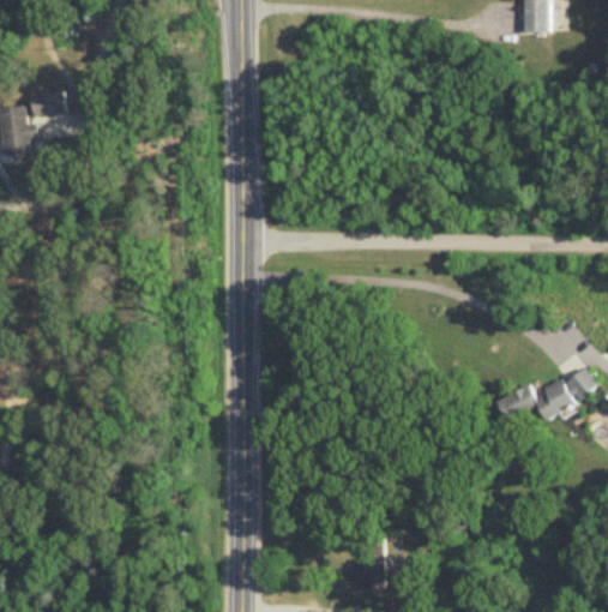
[(521,0),(522,30),(547,30),(547,0),(521,0)]
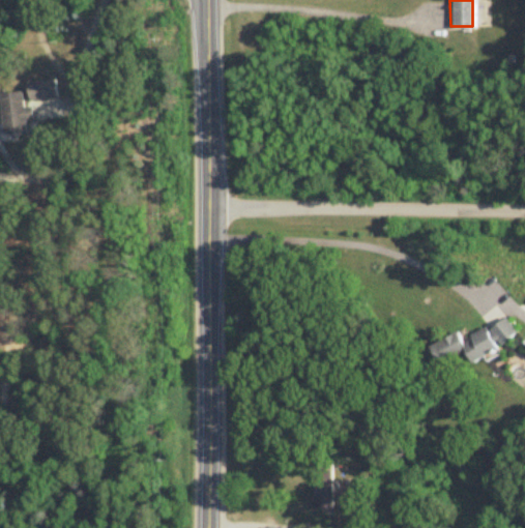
[(27,99),(55,97),(54,79),(26,81),(27,99)]
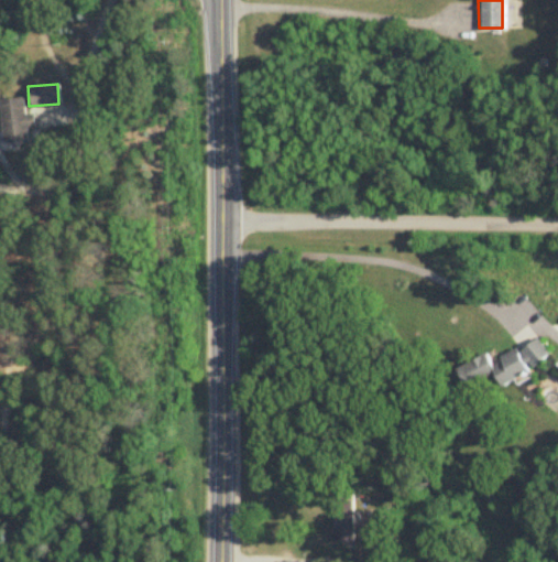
[(0,121),(1,144),(26,143),(24,98),(0,99),(0,121)]
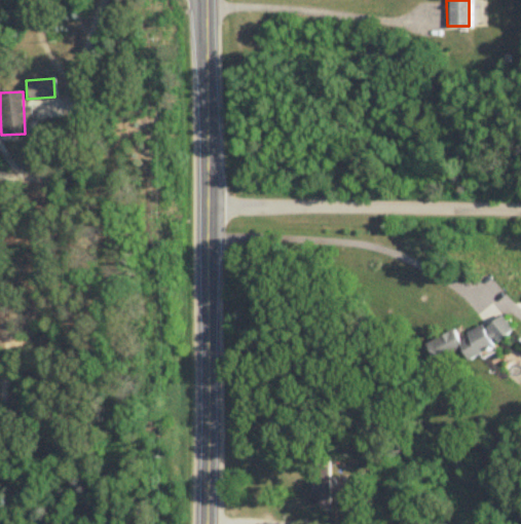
[(423,343),(432,362),(460,348),(464,357),(512,336),(503,316),(456,337),(452,330),(423,343)]
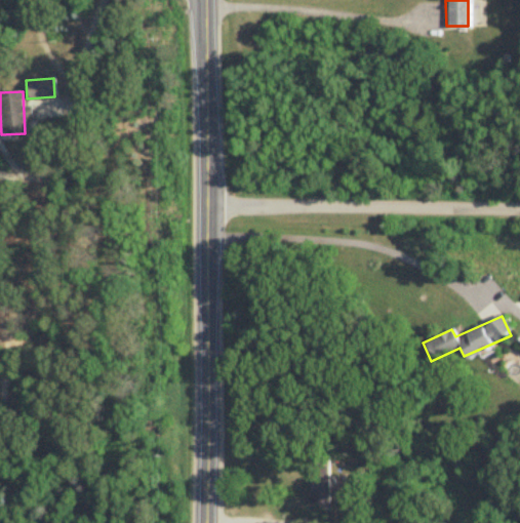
[(308,505),(327,505),(327,459),(308,459),(308,505)]
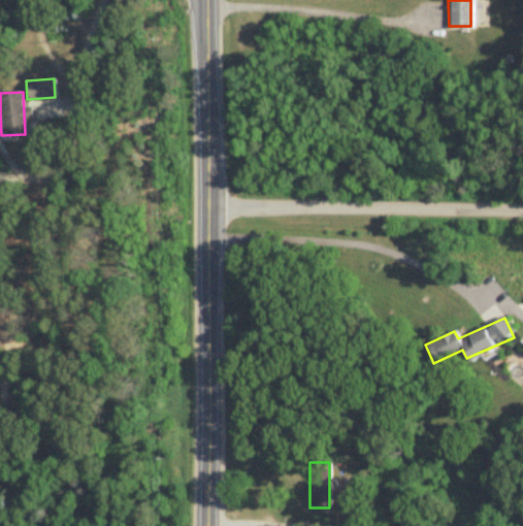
[(333,525),(355,525),(356,517),(333,517),(333,525)]
